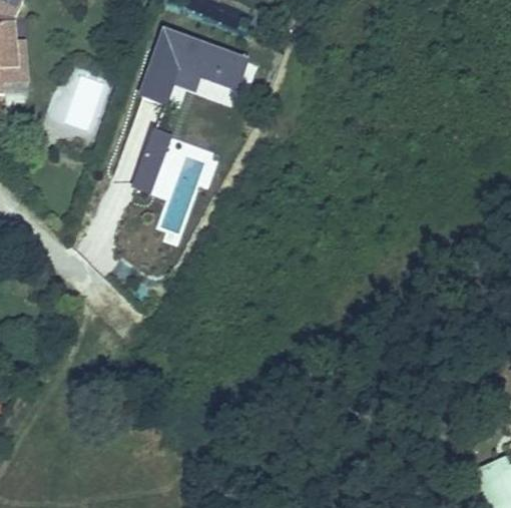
[(0,92),(2,92),(1,74),(9,73),(9,58),(9,44),(26,43),(26,17),(24,0),(0,0),(0,92)]
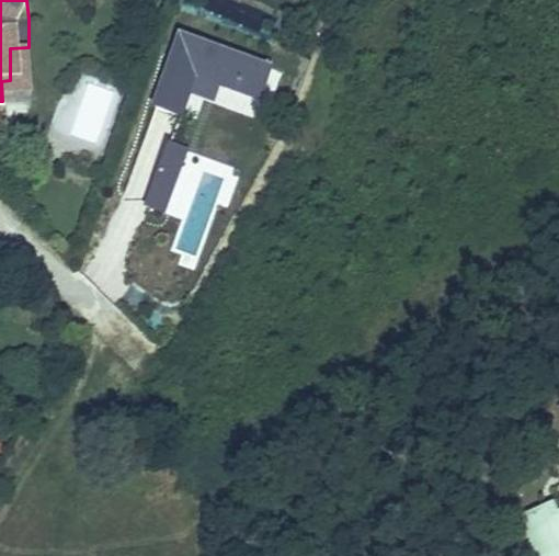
[(40,19),(29,19),(29,47),(10,48),(10,64),(38,63),(40,19)]
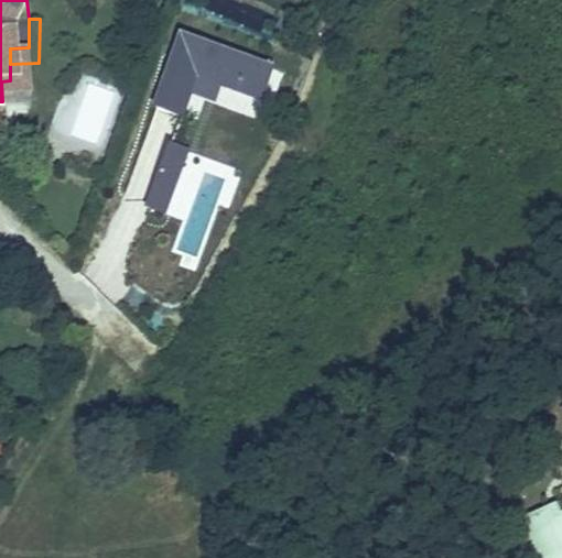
[(213,98),(217,85),(261,99),(273,62),(175,31),(152,104),(185,115),(192,91),(213,98)]
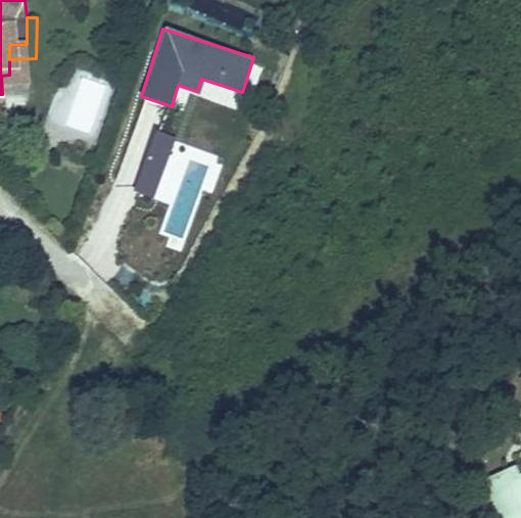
[(135,190),(157,195),(173,134),(150,129),(135,190)]
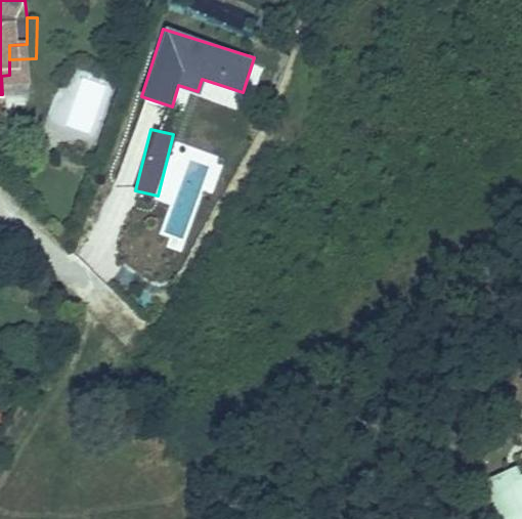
[(521,487),(521,489),(521,442),(521,441),(487,457),(503,494),(521,487)]
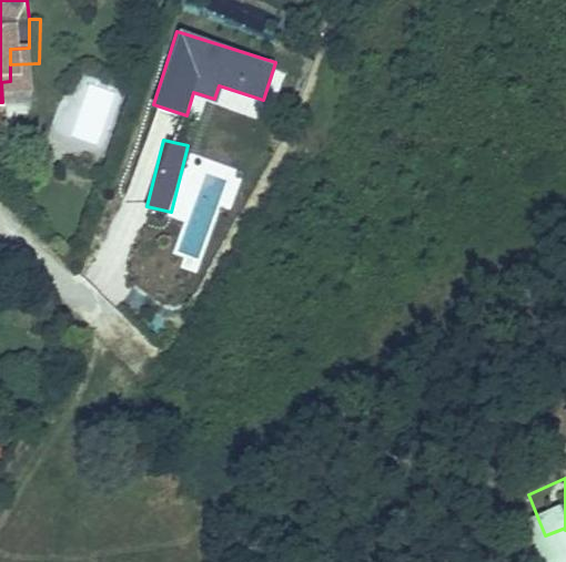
[(555,558),(565,552),(565,530),(565,528),(545,535),(555,558)]
